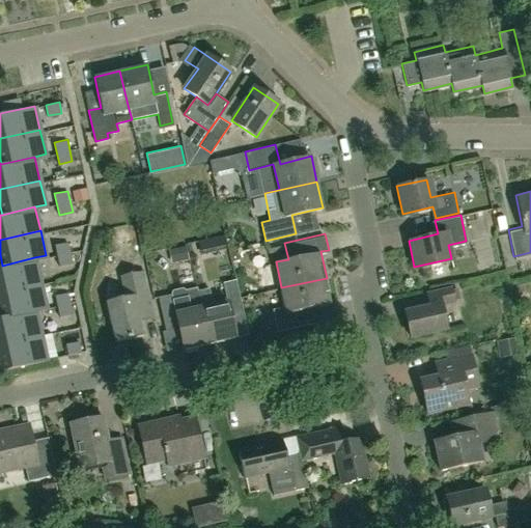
[(59,266),(73,262),(67,241),(54,244),(59,266)]
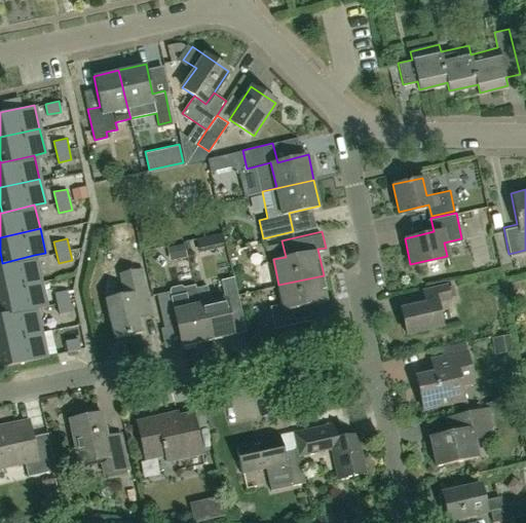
[(243,266),(261,259),(256,247),(238,255),(243,266)]
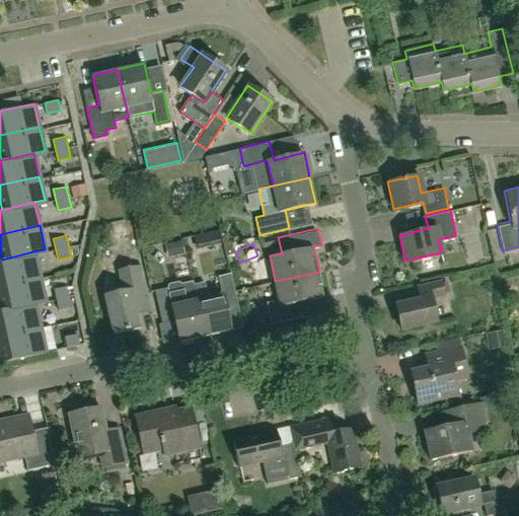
[(33,251),(2,260),(0,260),(0,285),(40,276),(33,251)]
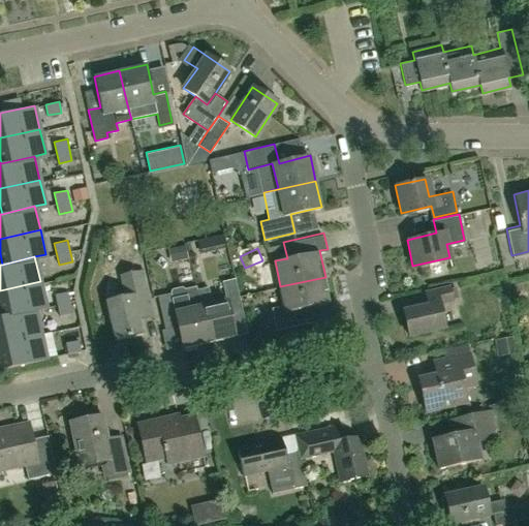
[(138,317),(152,314),(142,269),(119,274),(124,296),(105,300),(114,339),(142,333),(138,317)]
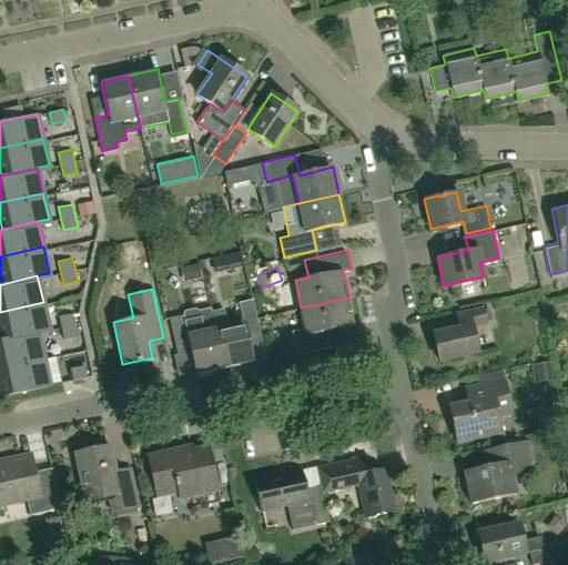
[(211,309),(224,365),(253,359),(247,336),(261,333),(253,296),(240,300),(244,320),(229,323),(224,306),(211,309)]
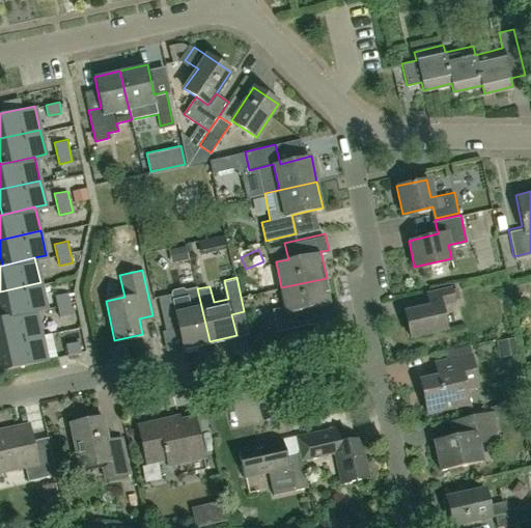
[(327,278),(281,287),(285,305),(273,308),(278,330),(315,322),(311,306),(332,302),(327,278)]
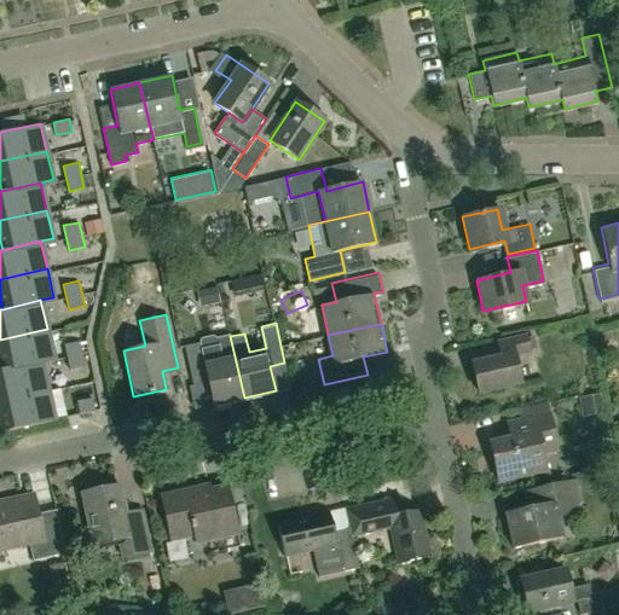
[(47,329),(0,340),(0,357),(3,369),(40,361),(55,358),(47,329)]
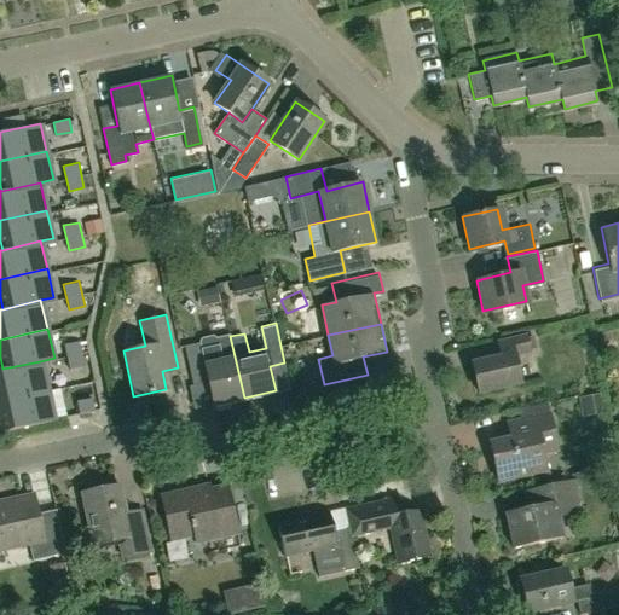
[(244,398),(230,336),(230,337),(229,334),(215,336),(213,335),(201,337),(200,341),(184,344),(194,383),(209,379),(215,405),(244,398)]
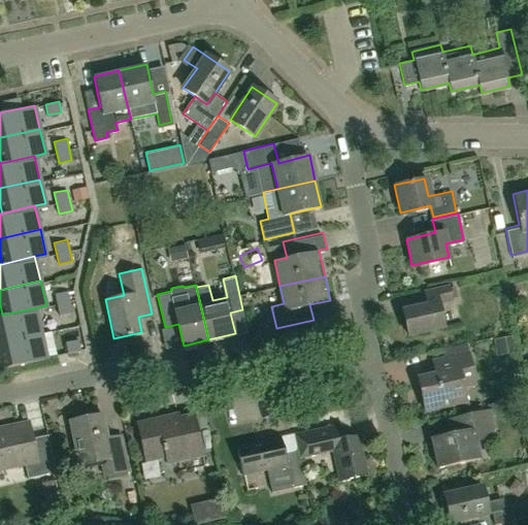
[(454,285),(449,286),(449,285),(424,290),(427,303),(402,309),(407,334),(443,326),(438,301),(452,298),(452,297),(457,296),(454,285)]
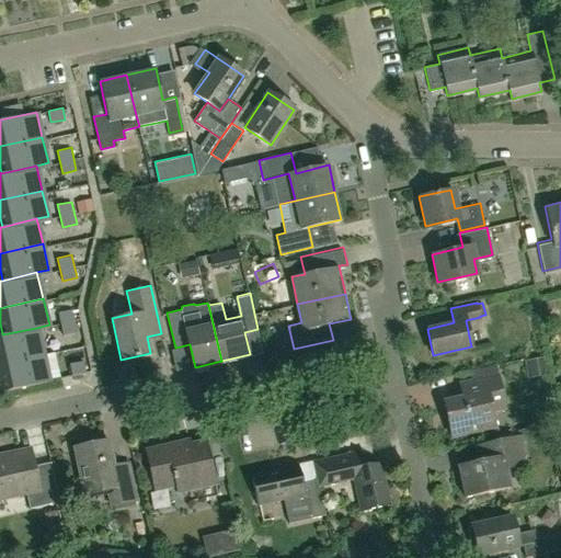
[(63,334),(77,331),(72,308),(58,311),(63,334)]
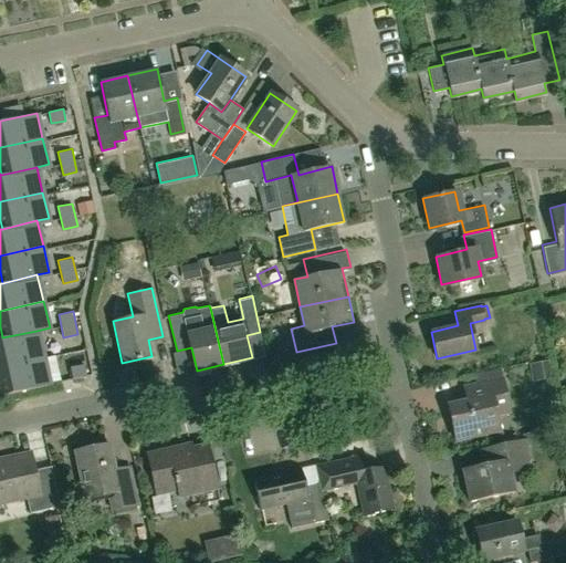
[(37,331),(2,337),(0,337),(0,366),(43,356),(37,331)]
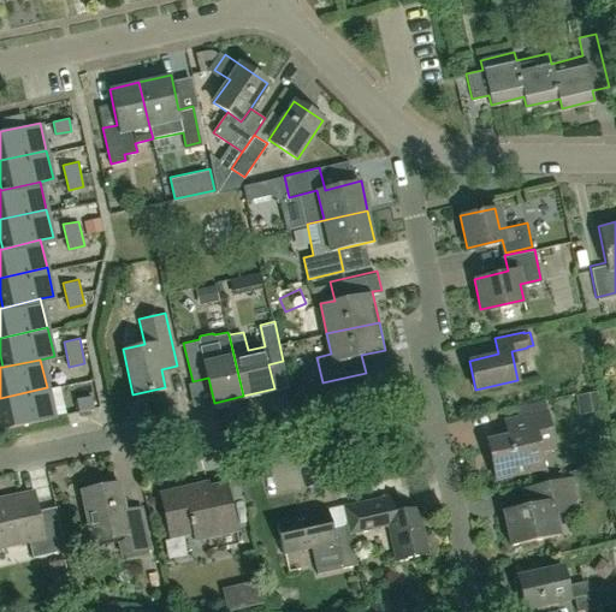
[(47,387),(0,398),(0,415),(3,428),(54,416),(47,387)]
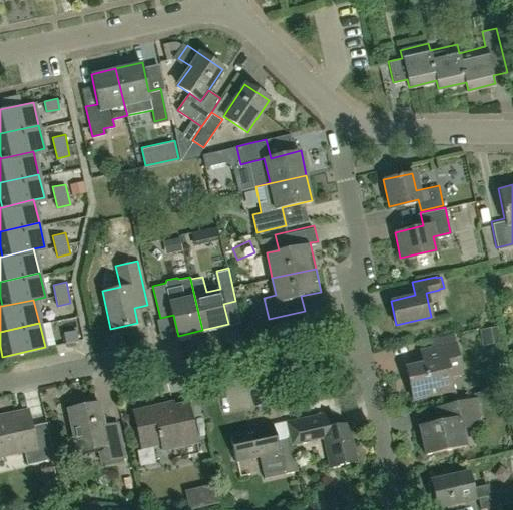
[(66,342),(78,340),(76,329),(63,332),(66,342)]
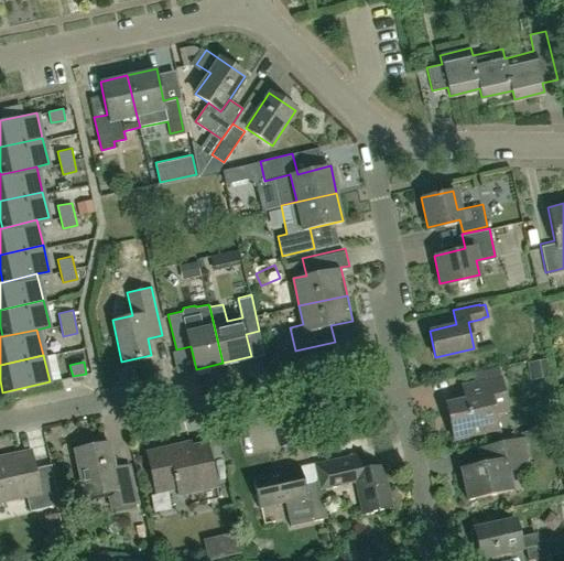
[(494,412),(508,409),(500,374),(477,379),(480,396),(446,402),(454,438),(497,429),(494,412)]
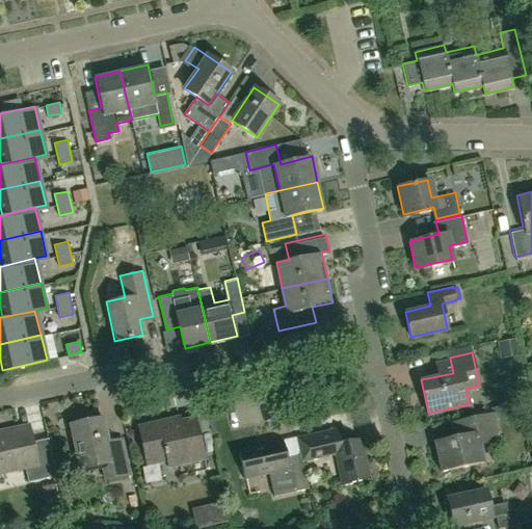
[(478,444),(501,439),(495,412),(471,417),(475,433),(434,443),(442,471),(482,461),(478,444)]
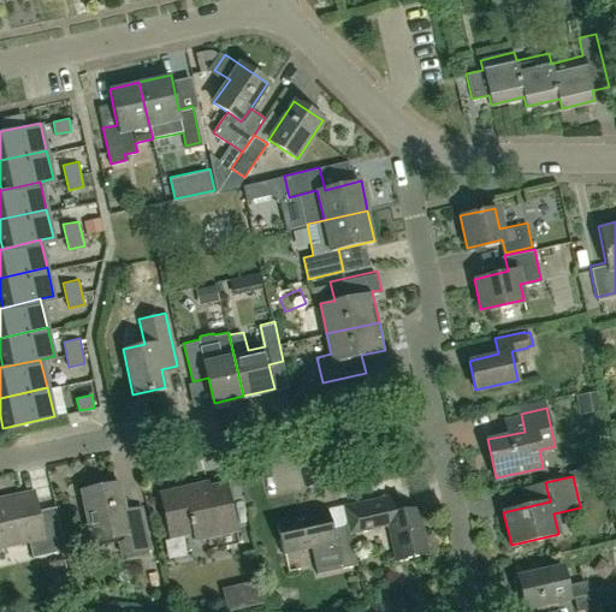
[(122,553),(148,547),(141,514),(123,517),(114,482),(82,489),(94,541),(98,540),(98,538),(117,534),(122,553)]
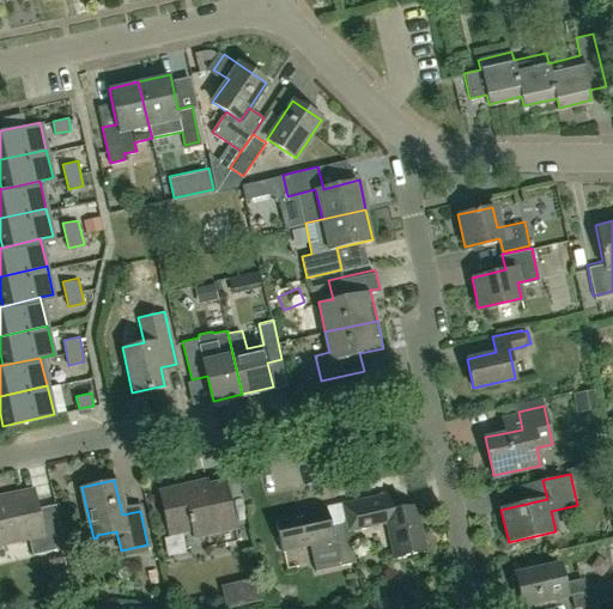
[(208,546),(237,539),(224,483),(199,489),(196,480),(158,488),(169,533),(190,527),(193,536),(206,533),(208,546)]
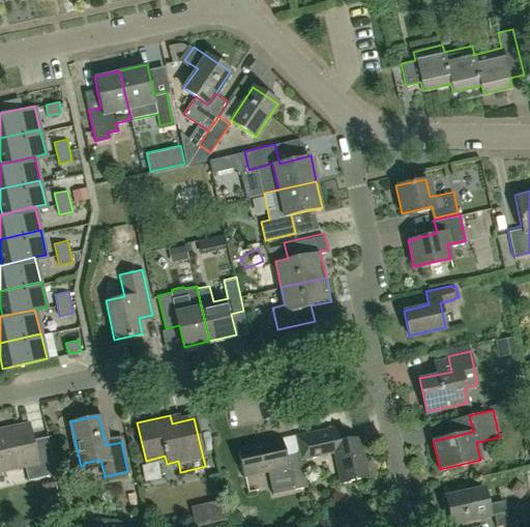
[(26,478),(54,472),(47,435),(31,438),(28,421),(0,427),(0,469),(24,464),(26,478)]
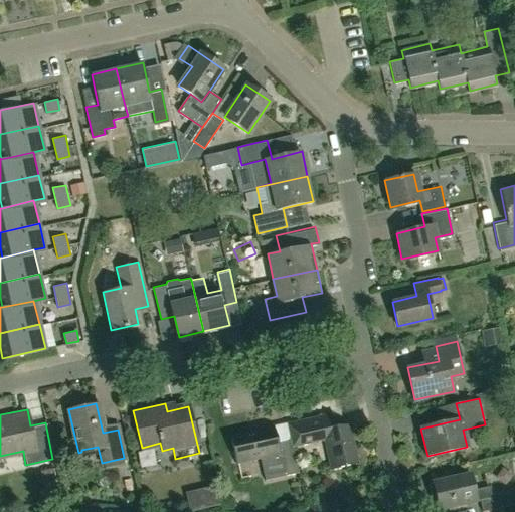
[(293,446),(319,440),(326,438),(333,469),(360,463),(351,422),(336,427),(332,412),(288,422),(292,438),(292,440),(293,446)]
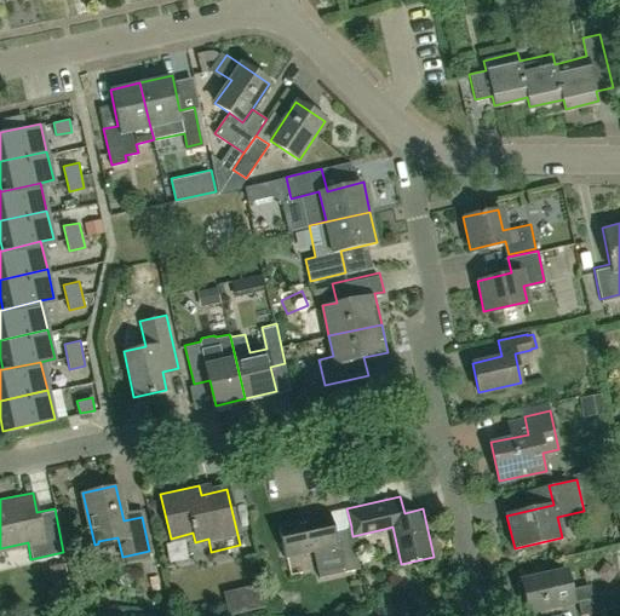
[(313,551),(316,568),(319,577),(360,569),(352,536),(351,529),(337,531),(332,511),(277,523),(285,557),(313,551)]
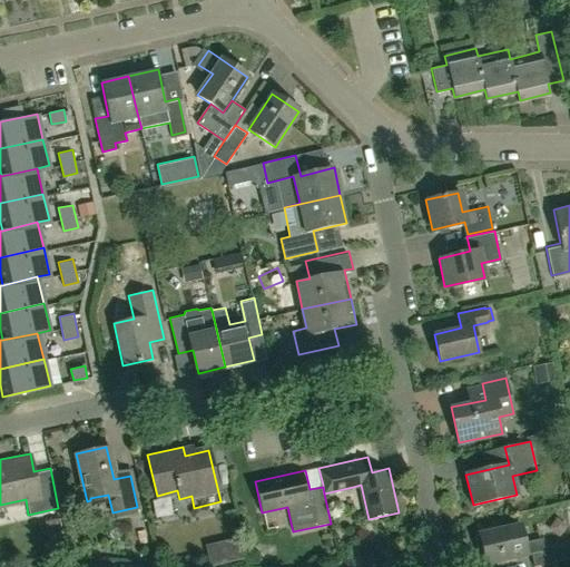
[(544,549),(541,537),(524,540),(521,524),(480,533),(488,563),(531,553),(534,565),(564,558),(562,546),(544,549)]
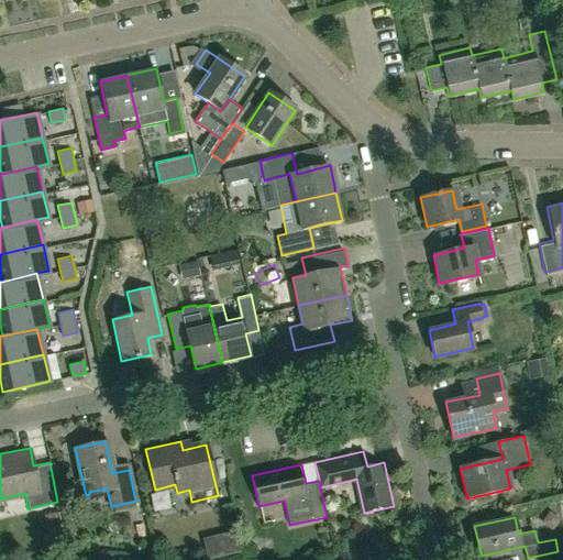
[(48,531),(47,526),(43,527),(45,540),(58,538),(56,529),(48,531)]
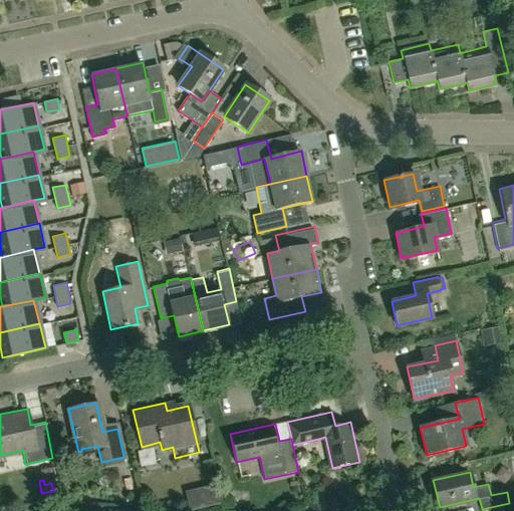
[(192,495),(195,508),(220,502),(217,489),(192,495)]
